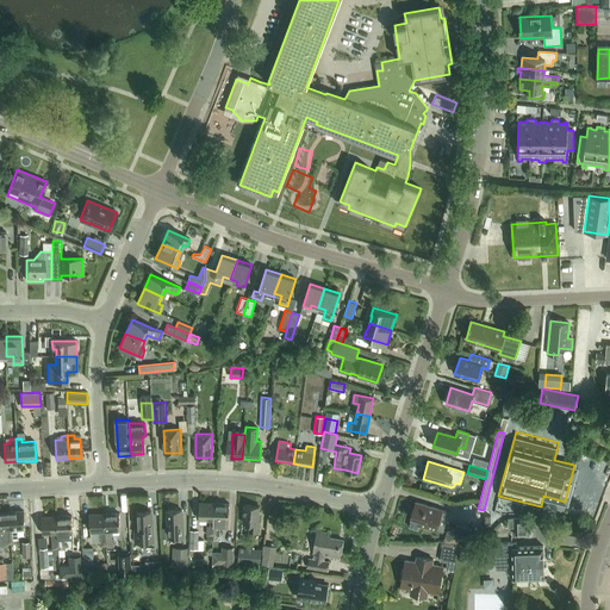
[(199,502),(199,520),(210,520),(210,526),(207,526),(207,535),(213,535),(215,503),(215,502),(199,502)]
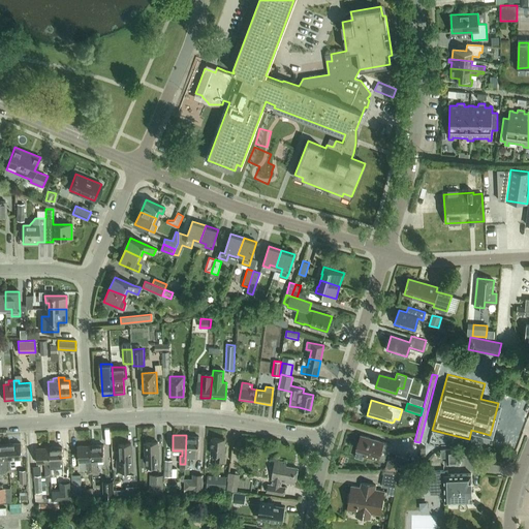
[(186,436),(185,464),(190,464),(191,457),(197,457),(197,452),(198,452),(198,436),(186,435),(186,436)]
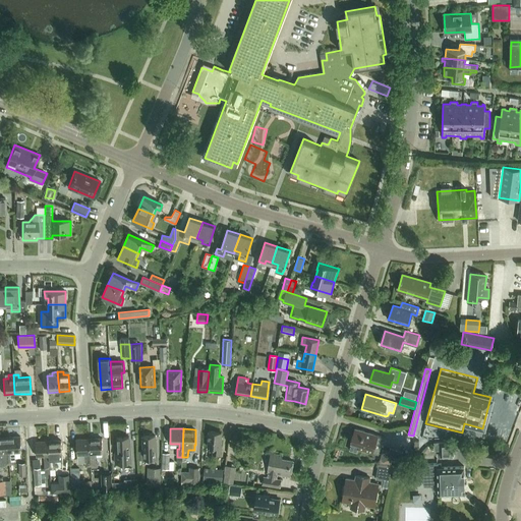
[(384,438),(378,436),(355,429),(351,443),(359,446),(358,450),(379,455),(384,438)]
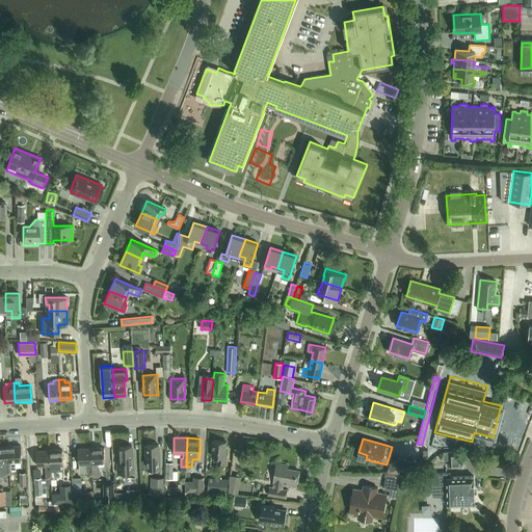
[(224,464),(225,447),(224,447),(225,442),(213,441),(211,456),(217,456),(216,464),(224,464)]
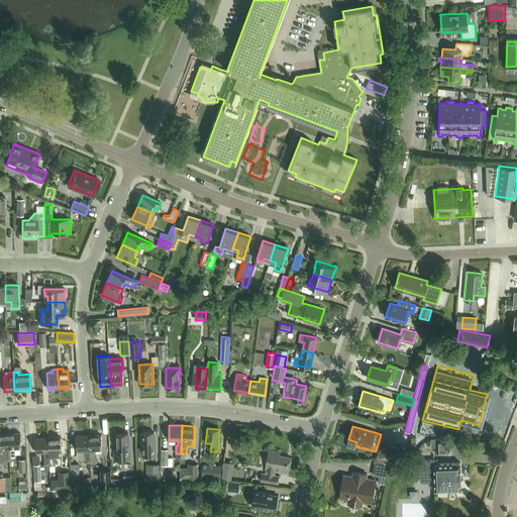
[(141,433),(141,447),(139,447),(139,455),(156,454),(154,437),(153,437),(153,432),(141,433)]
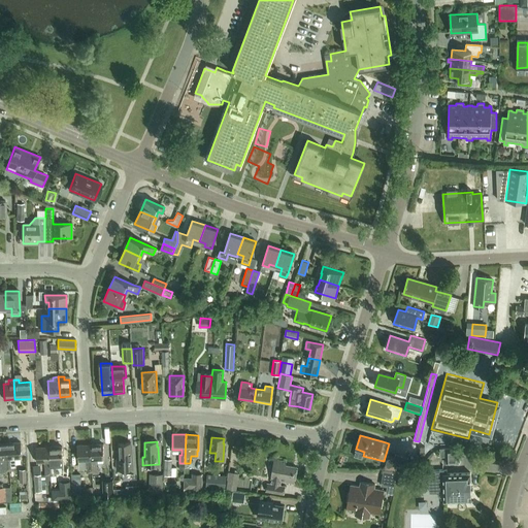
[(13,462),(13,457),(21,457),(21,442),(7,443),(9,470),(14,470),(13,462)]
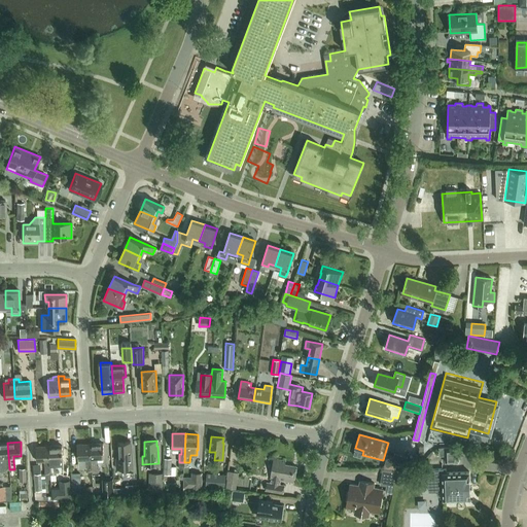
[(118,458),(115,458),(116,469),(133,468),(132,457),(132,447),(131,447),(130,442),(117,443),(118,458)]
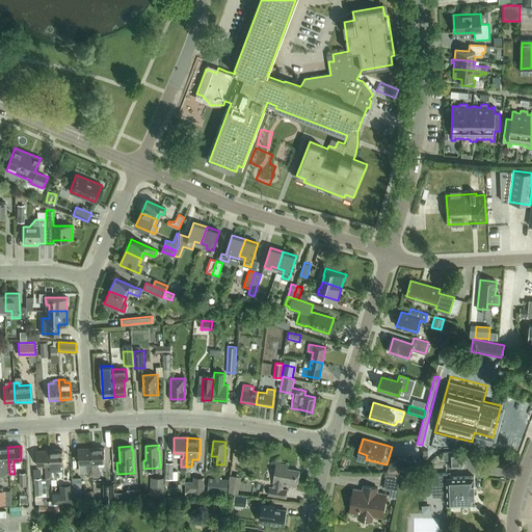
[(7,447),(0,447),(0,474),(3,475),(9,474),(7,447)]
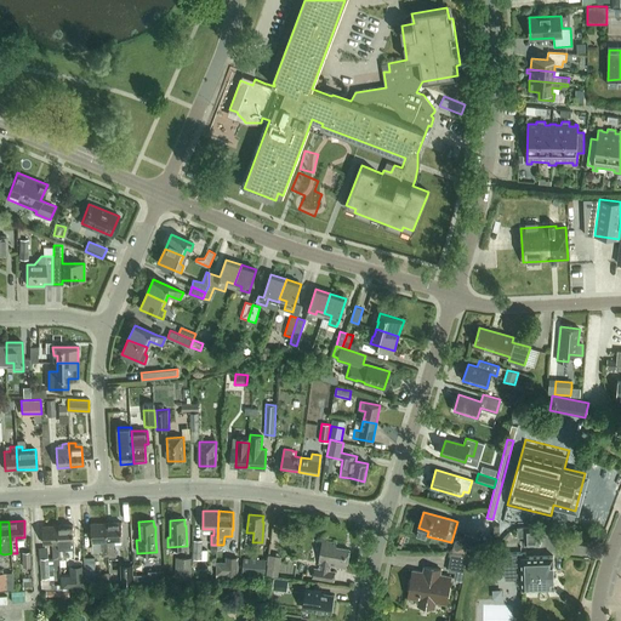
[(113,557),(113,547),(113,541),(121,540),(121,523),(106,524),(107,557),(113,557)]
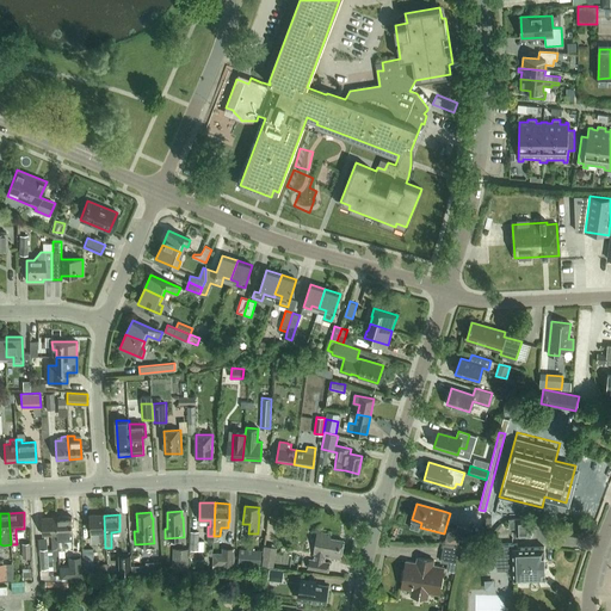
[(99,548),(105,548),(105,547),(104,516),(88,516),(90,532),(92,532),(92,539),(96,542),(99,542),(99,548)]
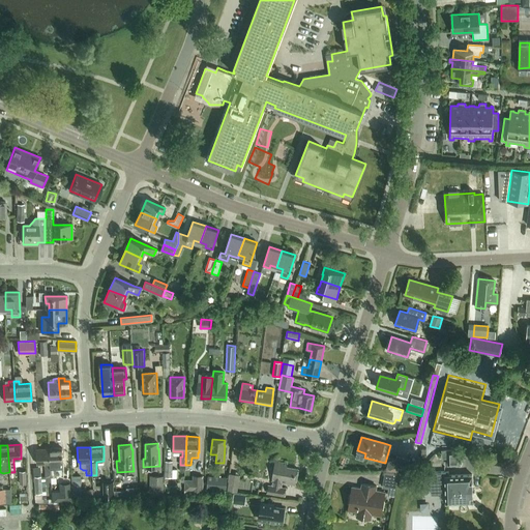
[(45,476),(50,476),(49,448),(36,449),(36,464),(47,464),(47,469),(45,469),(45,476)]
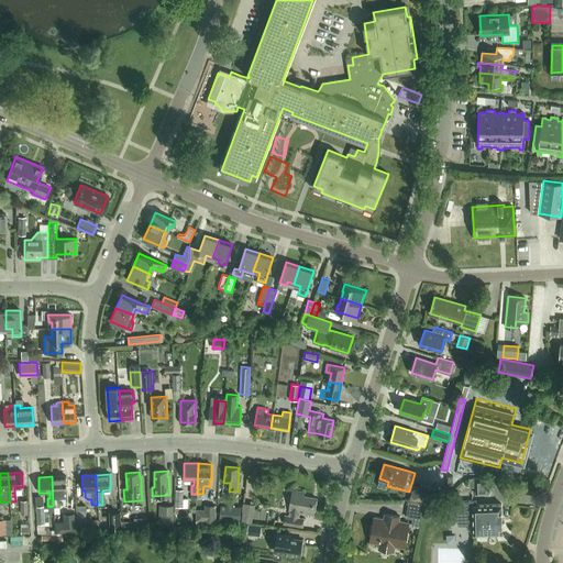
[(52,476),(53,506),(58,506),(58,497),(55,497),(55,493),(66,492),(65,476),(52,476)]
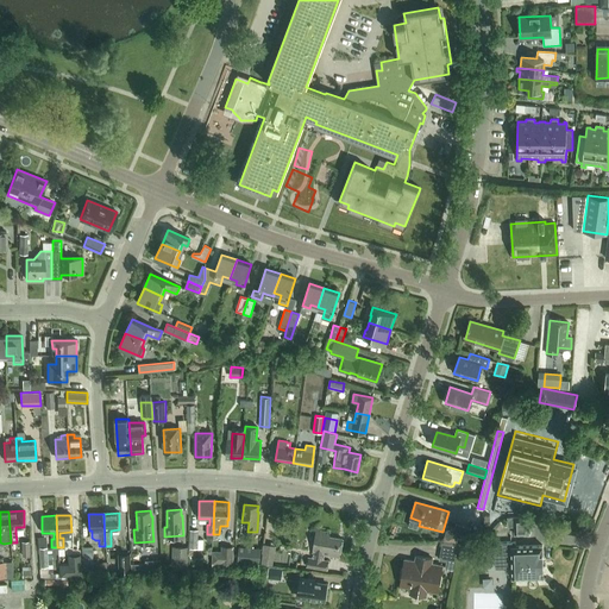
[(514,534),(531,534),(529,521),(527,521),(527,515),(507,516),(508,526),(514,526),(514,534)]
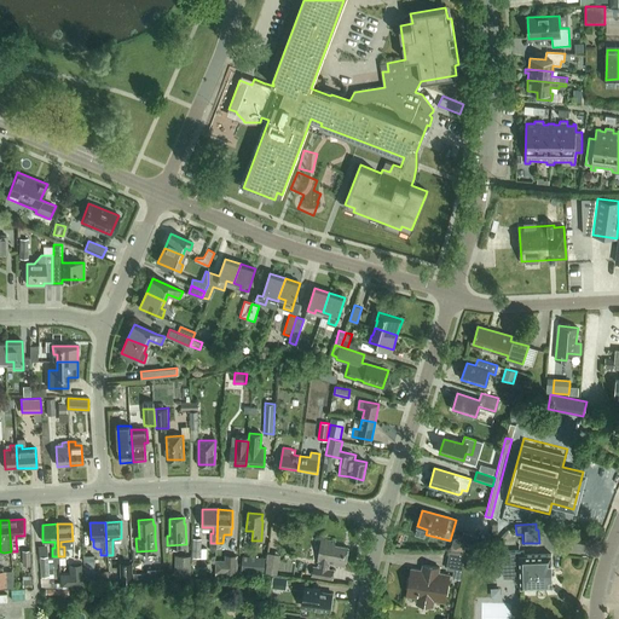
[(455,534),(450,550),(474,551),(478,538),(463,533),(462,537),(455,534)]
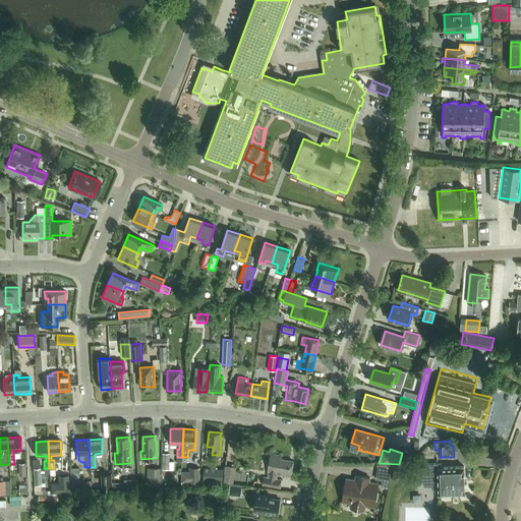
[(170,453),(163,453),(162,469),(174,469),(174,461),(169,461),(170,453)]
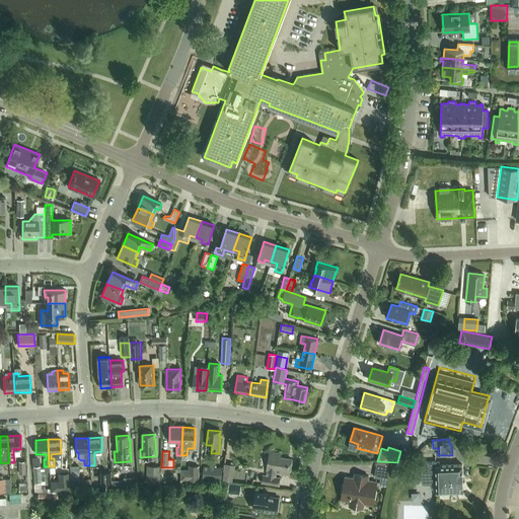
[(289,474),(291,459),(280,457),(281,453),(270,451),(267,470),(268,470),(267,475),(263,474),(262,482),(279,485),(280,476),(275,475),(275,472),(289,474)]
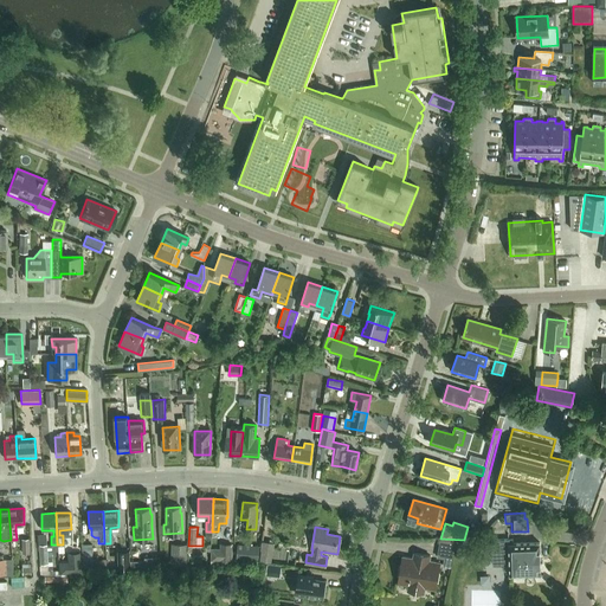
[(510,574),(541,574),(540,542),(514,543),(514,540),(509,540),(509,539),(483,540),(483,559),(509,558),(510,574)]
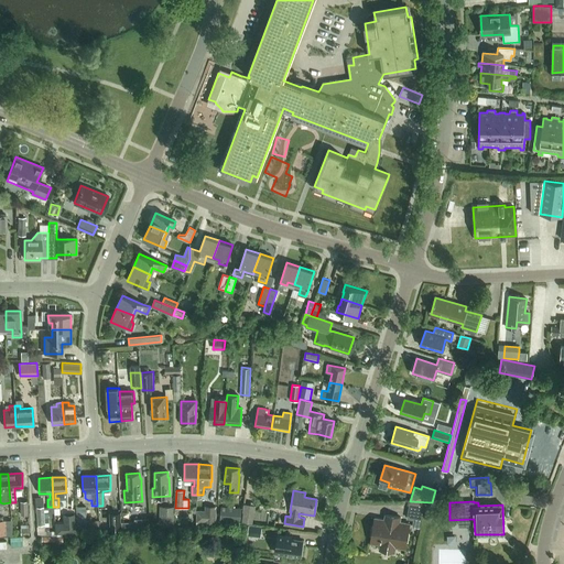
[(410,502),(407,518),(413,519),(412,527),(421,529),(424,503),(410,502)]
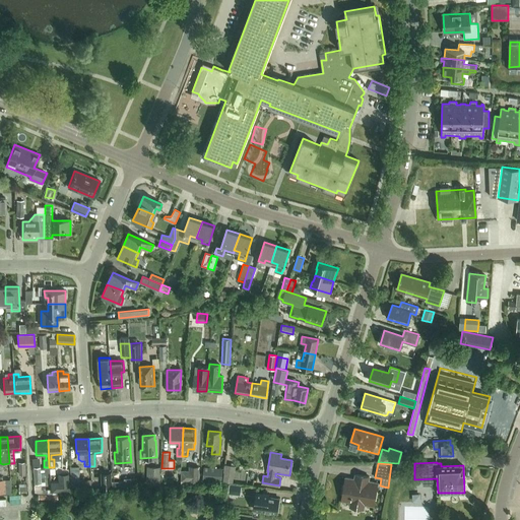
[(79,466),(70,466),(72,490),(73,490),(73,492),(92,491),(92,483),(80,484),(79,466)]
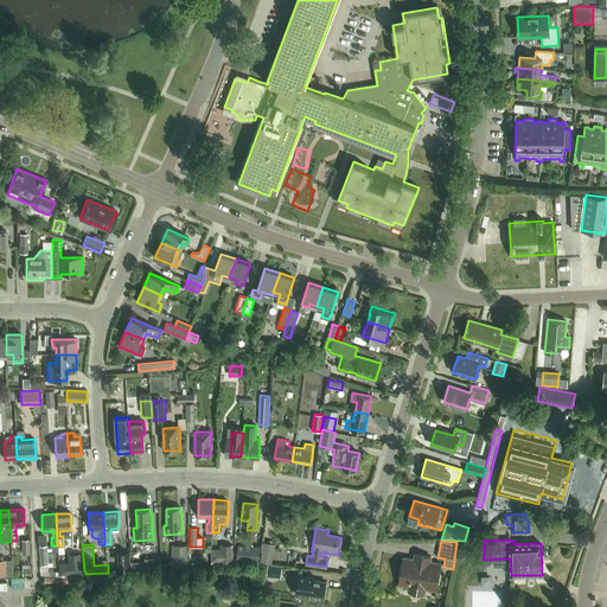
[(189,545),(172,544),(172,566),(187,566),(189,545)]
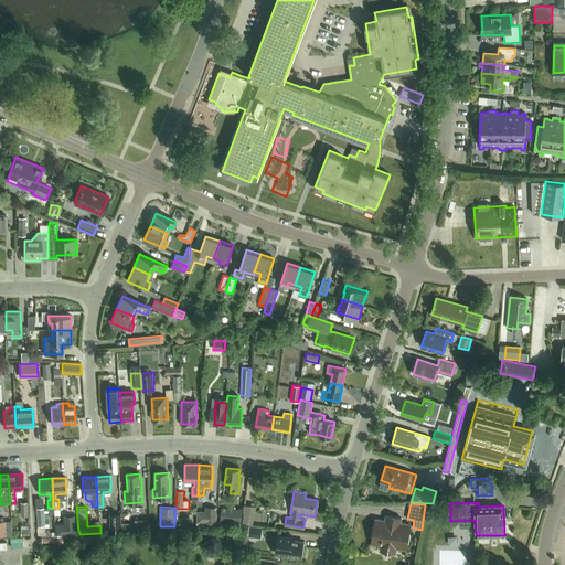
[(205,507),(205,523),(216,524),(216,507),(205,507)]
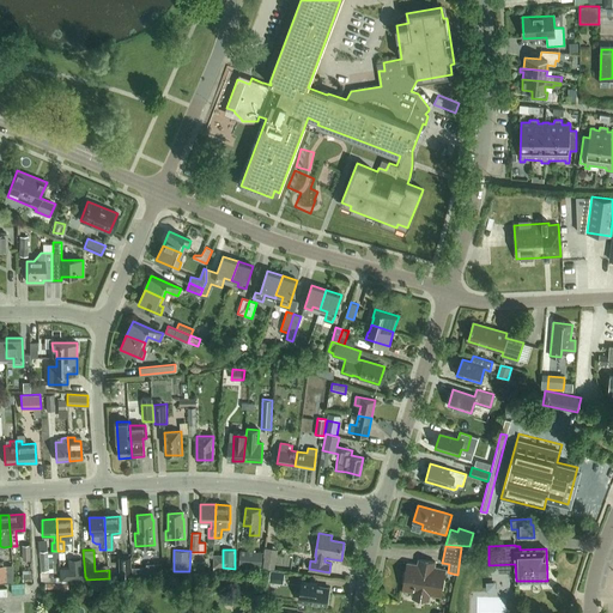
[(48,551),(40,551),(41,569),(40,569),(41,582),(52,581),(50,574),(48,575),(48,571),(49,571),(48,551)]
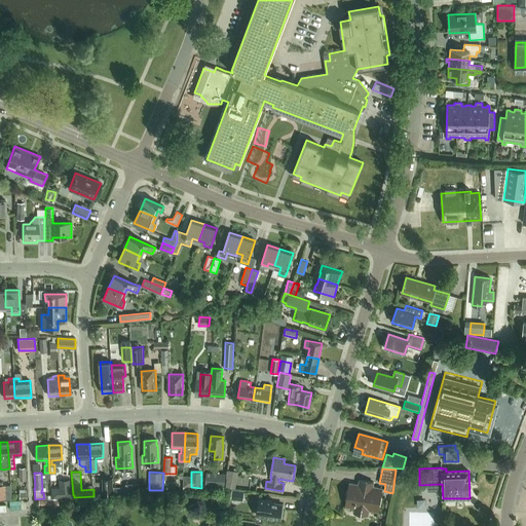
[(225,475),(207,473),(205,484),(224,486),(225,475)]
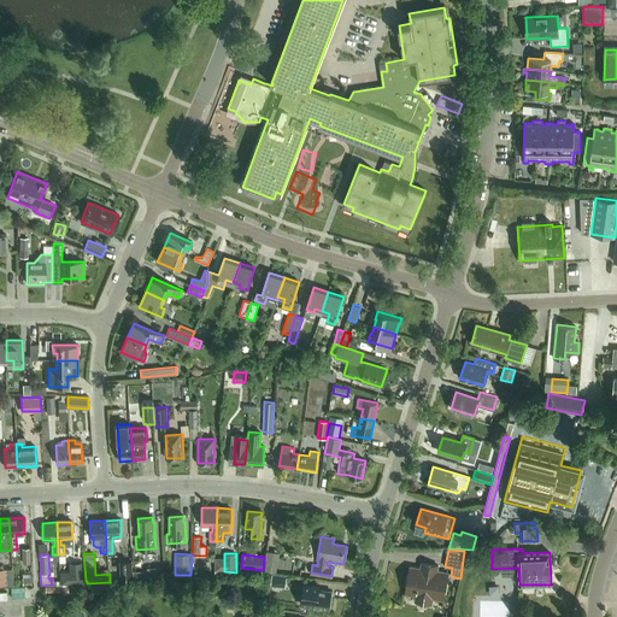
[(131,560),(121,562),(122,581),(133,581),(131,560)]
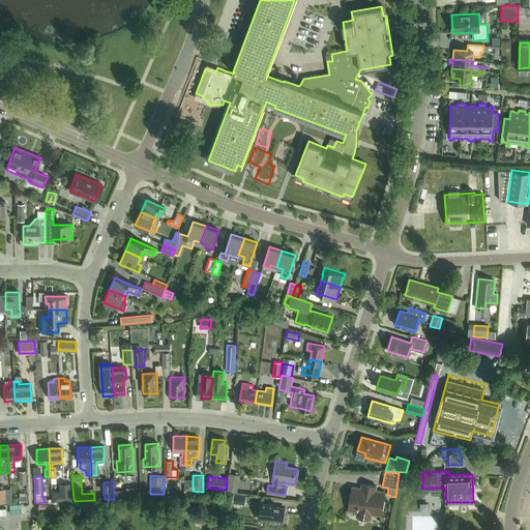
[(61,501),(71,501),(70,482),(60,483),(61,501)]
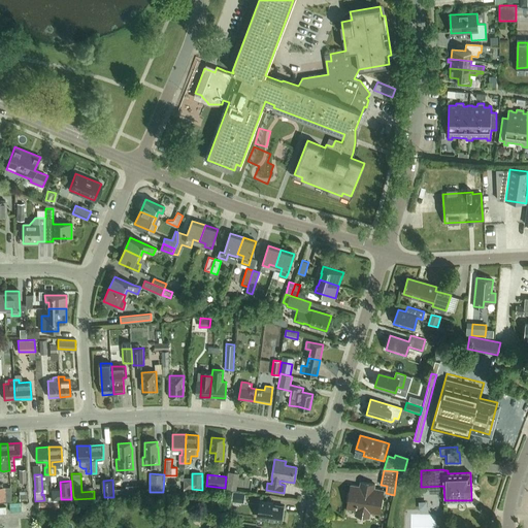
[(228,481),(226,489),(236,490),(237,482),(228,481)]
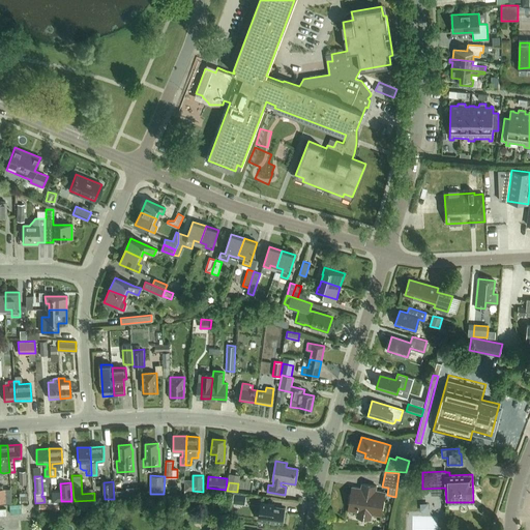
[(381,516),(385,493),(376,491),(377,487),(362,483),(361,489),(352,487),(348,510),(357,511),(356,517),(371,519),(372,514),(381,516)]
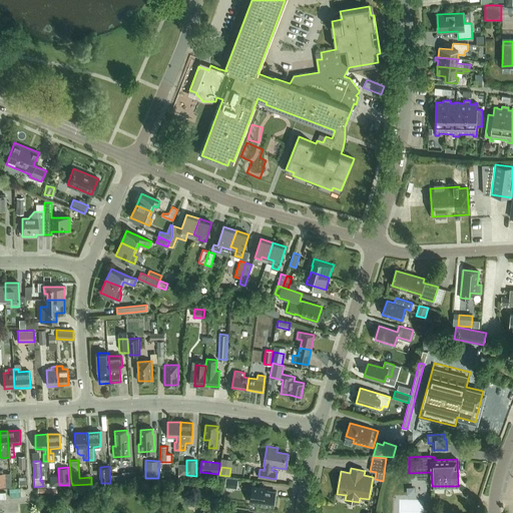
[(135,472),(123,472),(123,482),(136,482),(135,472)]
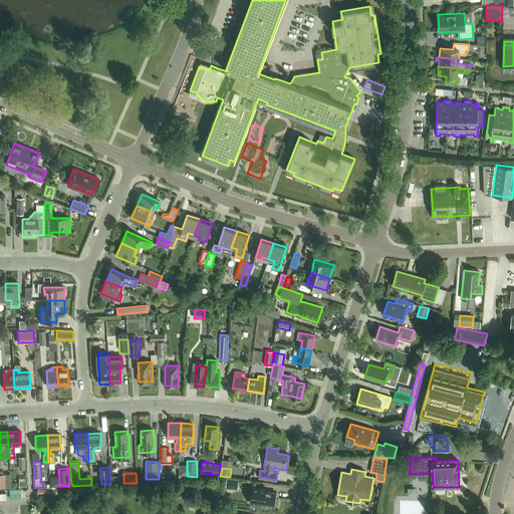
[(239,479),(227,478),(226,488),(238,489),(239,479)]
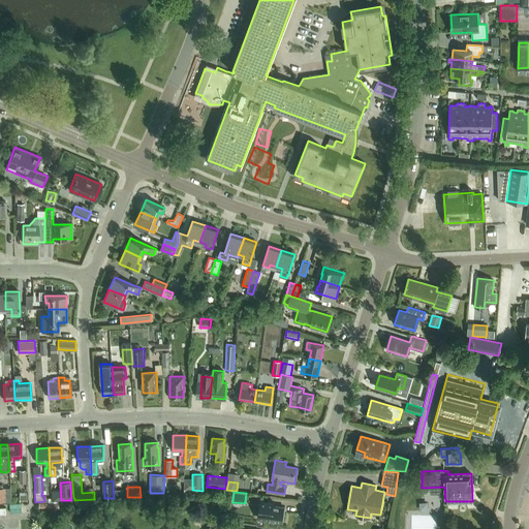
[(282,522),(284,507),(274,506),(274,504),(268,503),(268,500),(260,500),(258,517),(265,518),(265,519),(282,522)]
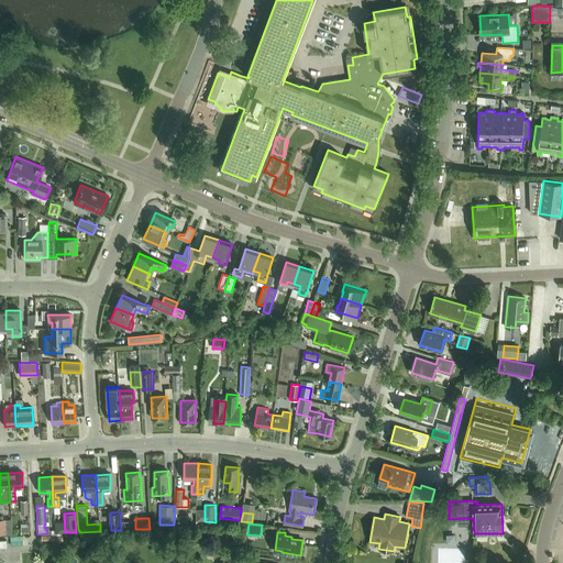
[(107,540),(107,550),(116,550),(117,533),(103,533),(103,539),(107,540)]
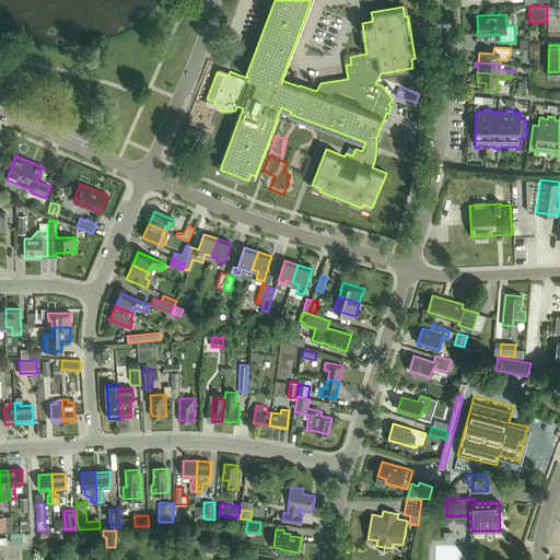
[(231,541),(229,559),(241,559),(242,541),(231,541)]
